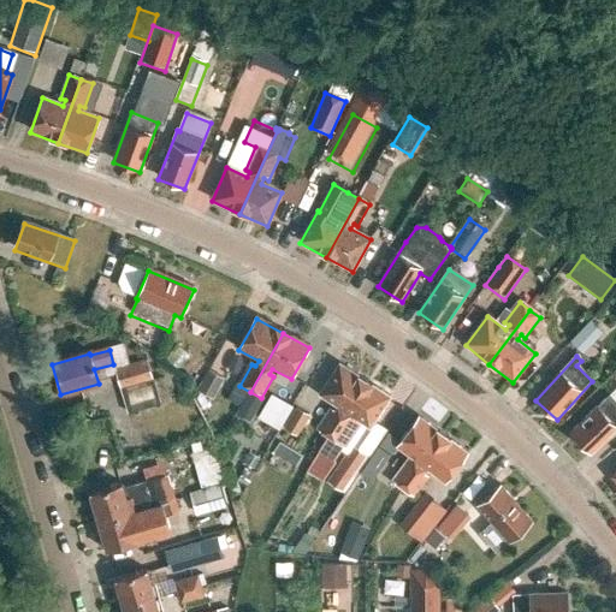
[(116,370),(120,390),(153,382),(148,363),(116,370)]
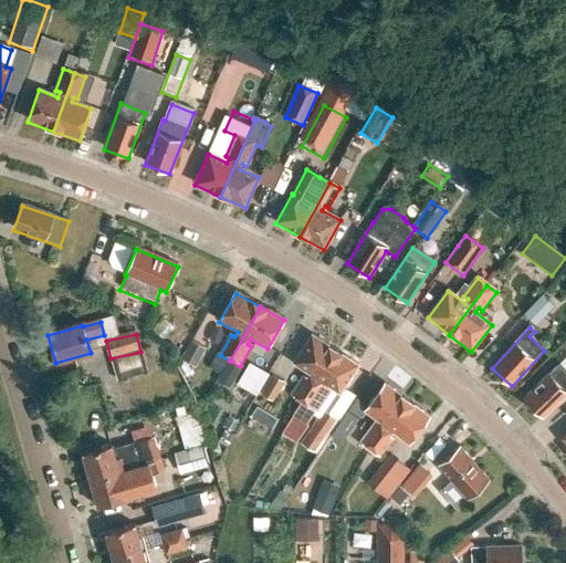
[(304,377),(291,396),(301,403),(335,352),(312,336),(293,364),(311,375),(307,379),(304,377)]
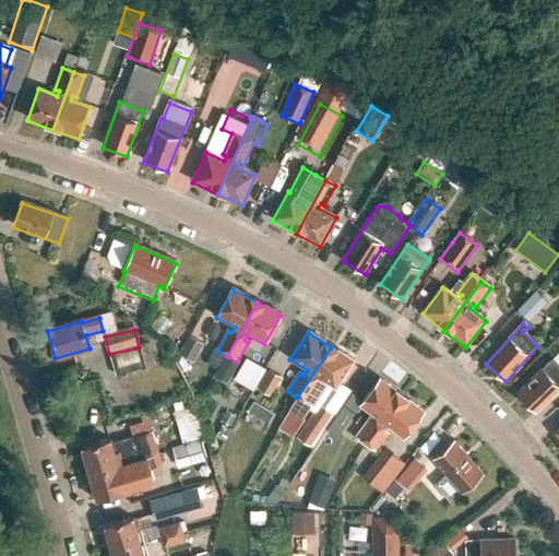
[(331,347),(297,398),(281,424),(295,433),(311,407),(313,409),(329,386),(335,390),(354,362),(331,347)]
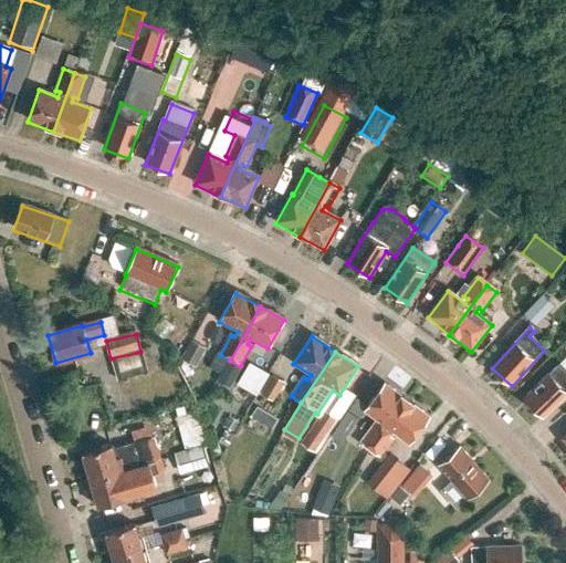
[(217,355),(209,369),(220,376),(229,362),(217,355)]
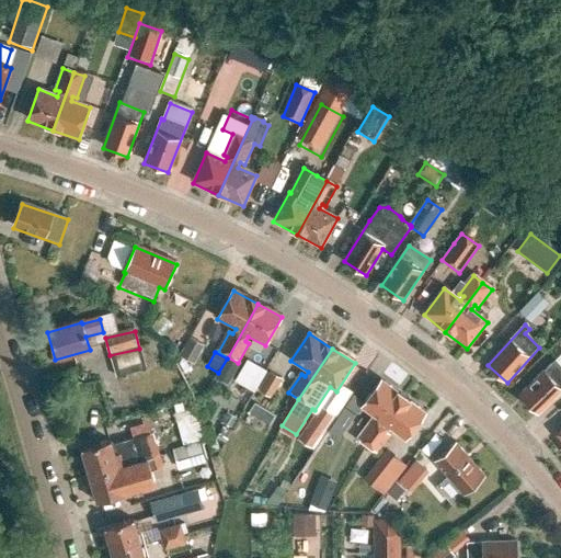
[(228,359),(222,369),(232,375),(239,364),(228,359)]
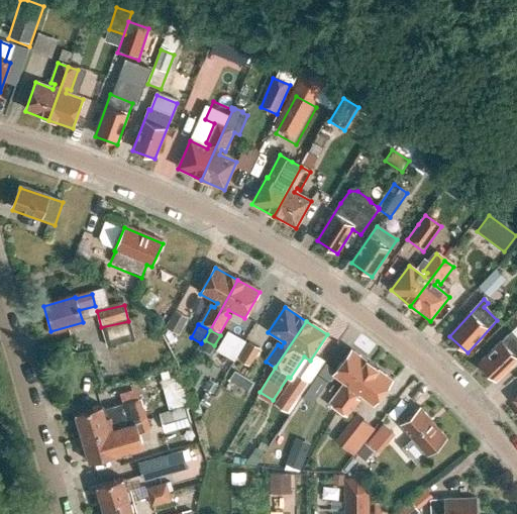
[(516,338),(512,333),(480,365),(496,382),(516,362),(516,338)]
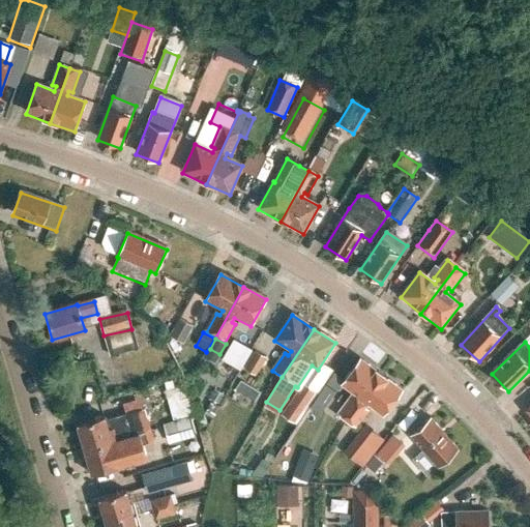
[(243,372),(255,379),(266,360),(254,353),(243,372)]
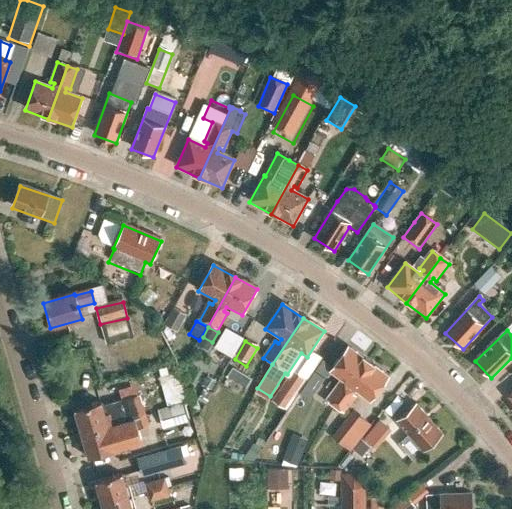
[(338,385),(326,401),(334,408),(368,363),(348,348),(330,372),(344,383),(342,387),(338,385)]
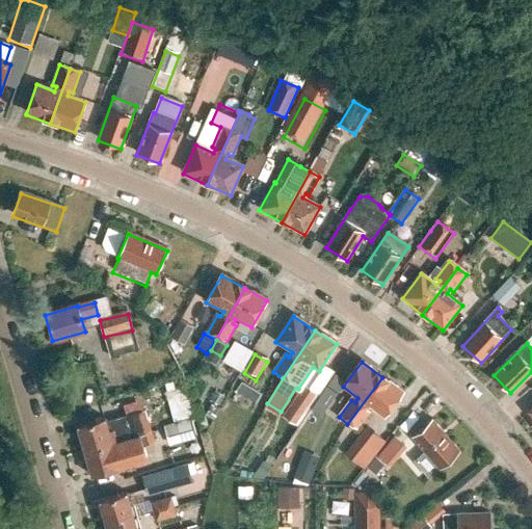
[(382,377),(347,424),(356,430),(369,413),(366,411),(369,406),(384,418),(403,393),(382,377)]
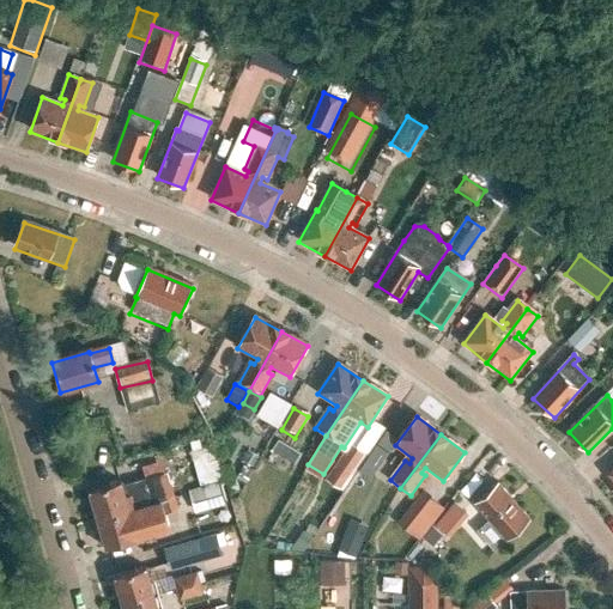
[(279,443),(272,452),(292,468),(299,458),(279,443)]
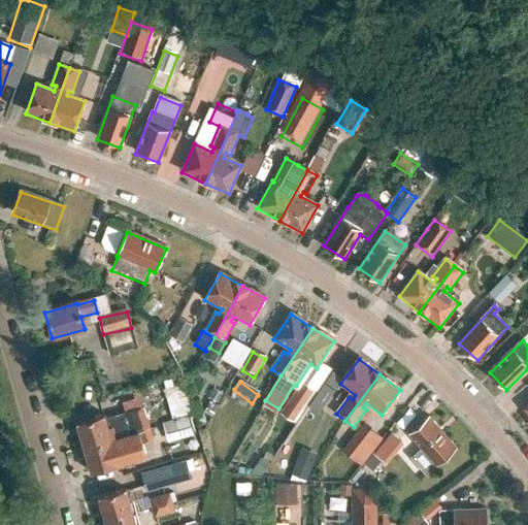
[(293,397),(279,416),(293,425),(305,405),(315,392),(301,384),(293,397)]
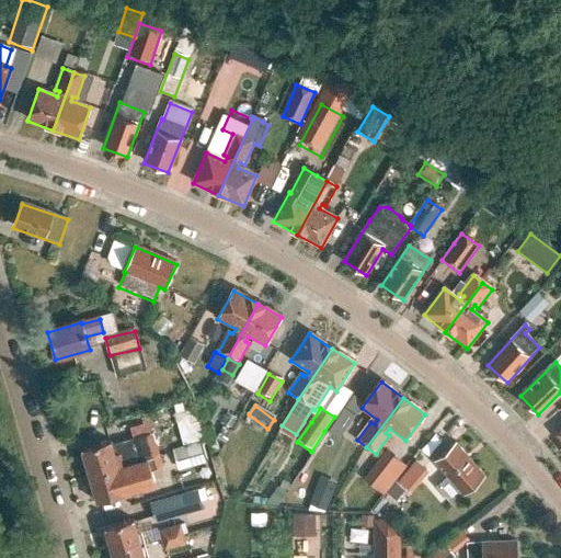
[(111,442),(81,451),(89,477),(159,457),(153,437),(113,450),(111,442)]
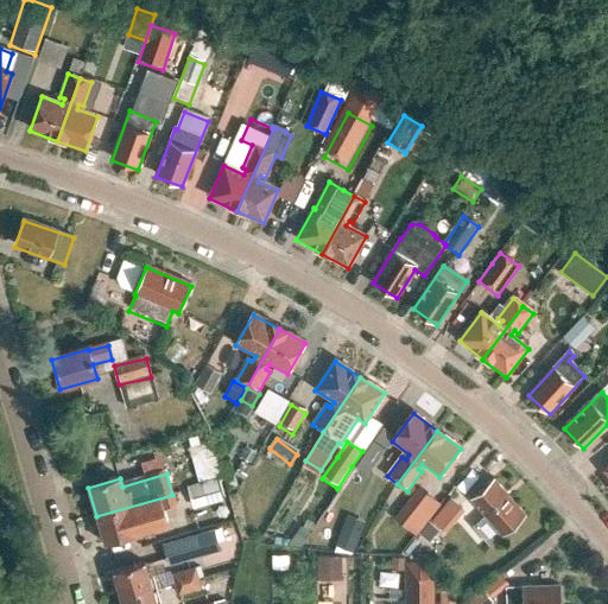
[(502,538),(525,517),(493,481),(470,501),(486,517),(502,538)]
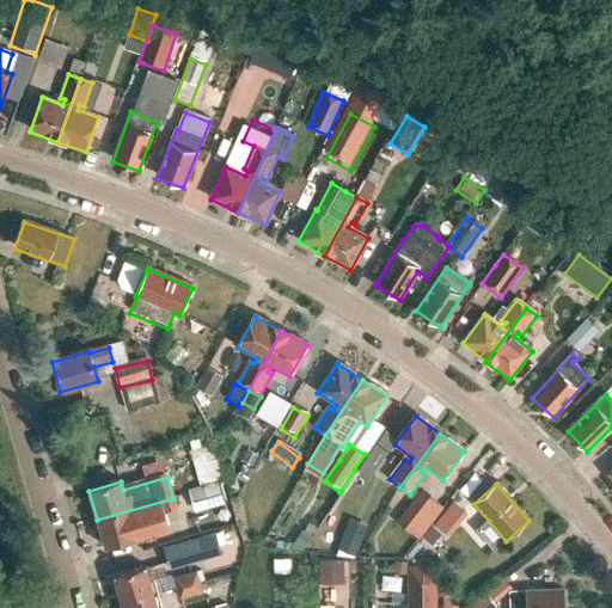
[(224,504),(219,485),(190,493),(195,513),(224,504)]
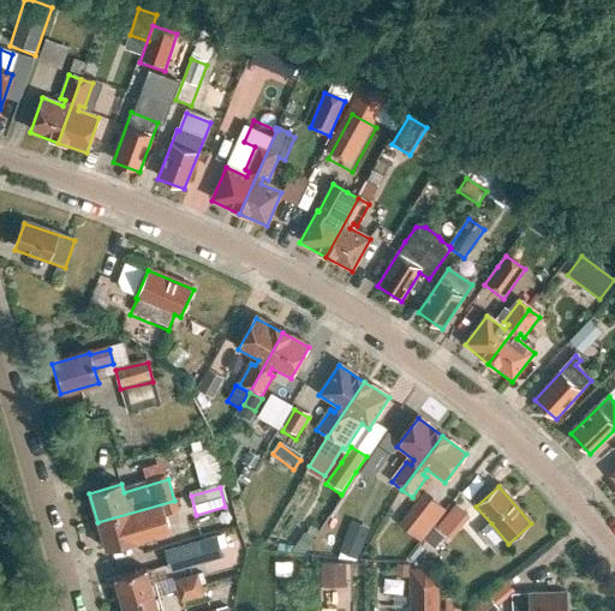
[(423,495),(399,526),(421,544),(446,511),(423,495)]
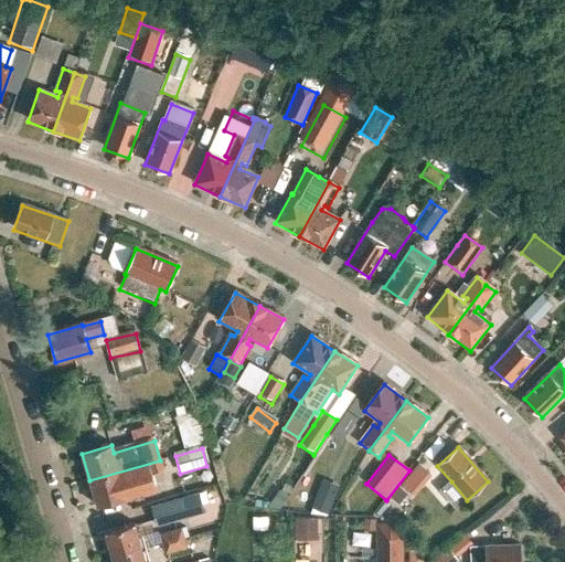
[(160,460),(89,480),(98,508),(127,499),(126,498),(156,489),(152,475),(163,472),(160,460)]
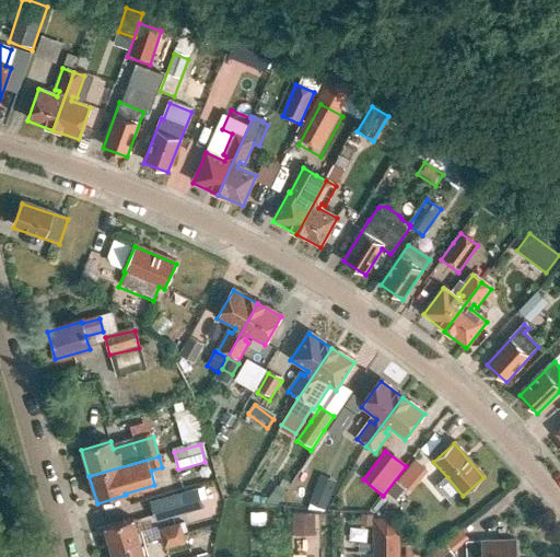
[(397,480),(408,490),(422,473),(411,464),(397,480)]
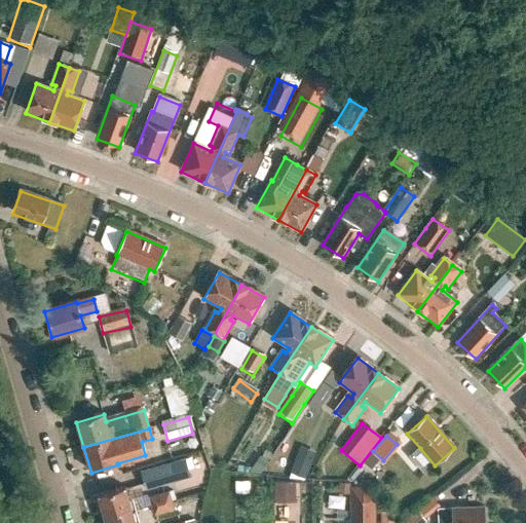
[(295,461),(291,475),(306,480),(311,468),(295,461)]
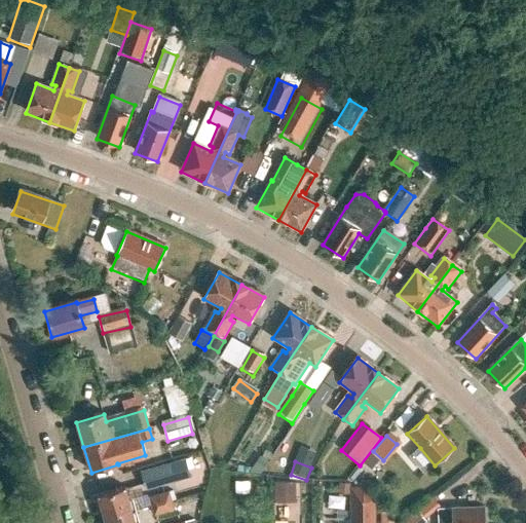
[(168,464),(141,473),(146,492),(174,484),(168,464)]
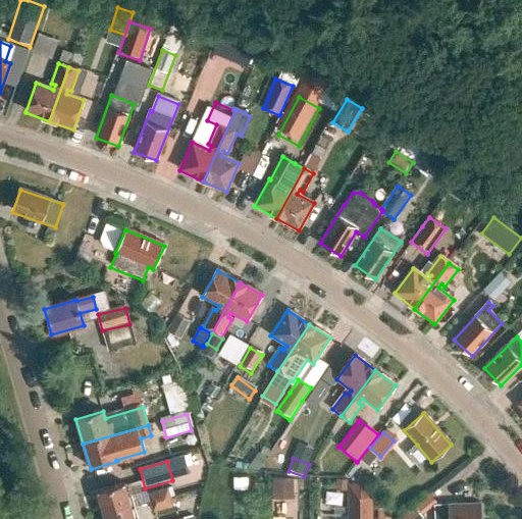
[(248,480),(233,480),(233,489),(248,489),(248,480)]
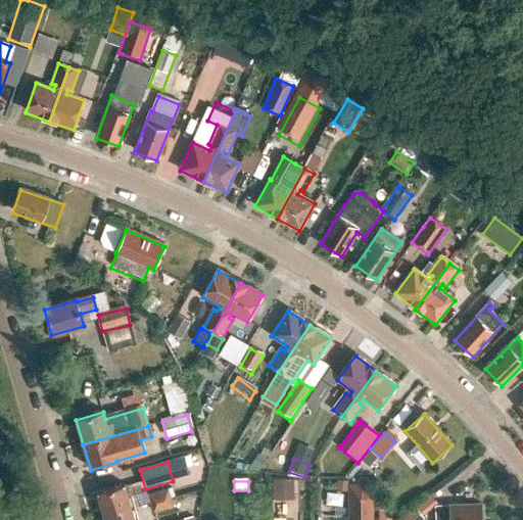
[(338,482),(337,490),(346,491),(347,483),(338,482)]
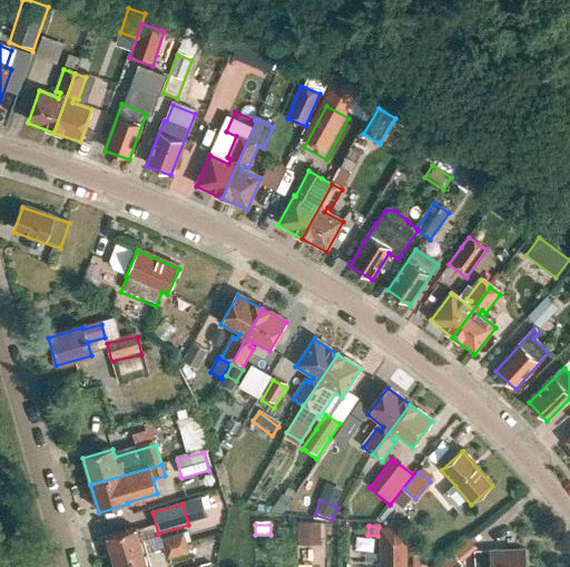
[(320,527),(297,527),(297,543),(320,543),(320,527)]
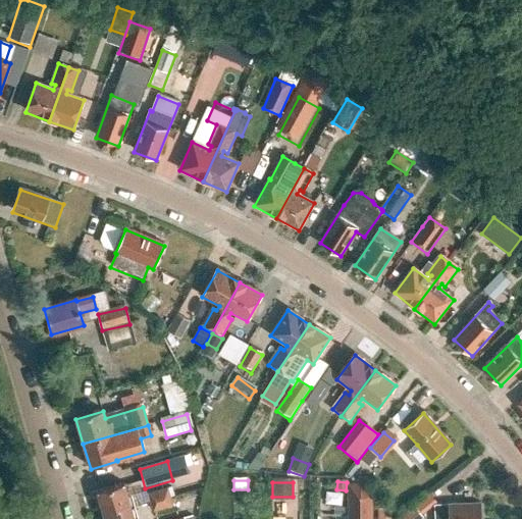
[(124,484),(97,492),(104,517),(132,510),(124,484)]
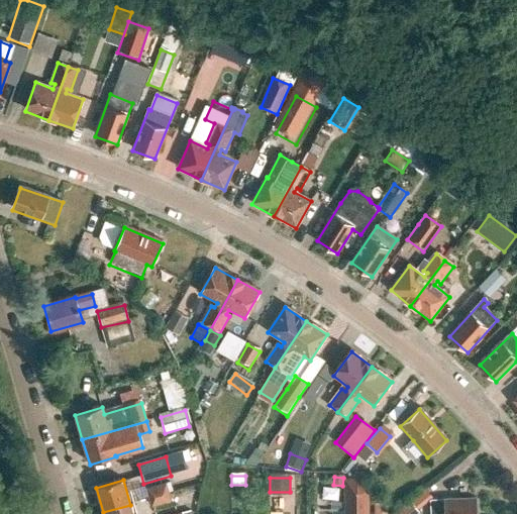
[(343,481),(343,513),(369,513),(369,493),(357,481),(343,481)]
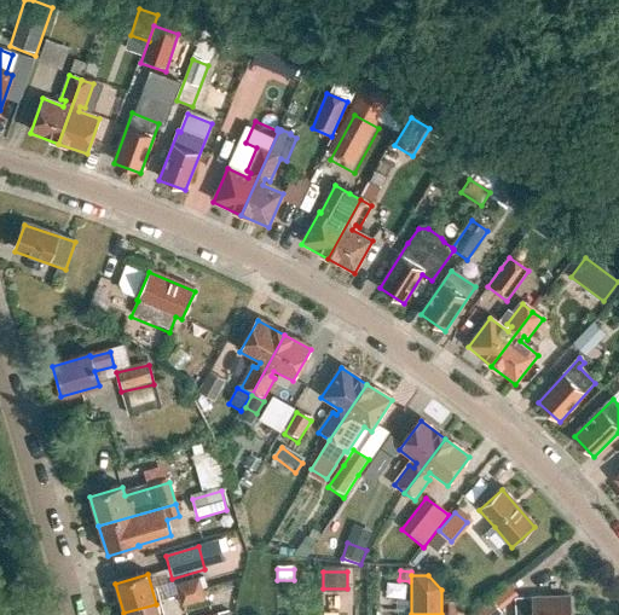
[(177,587),(179,597),(202,591),(198,580),(177,587)]
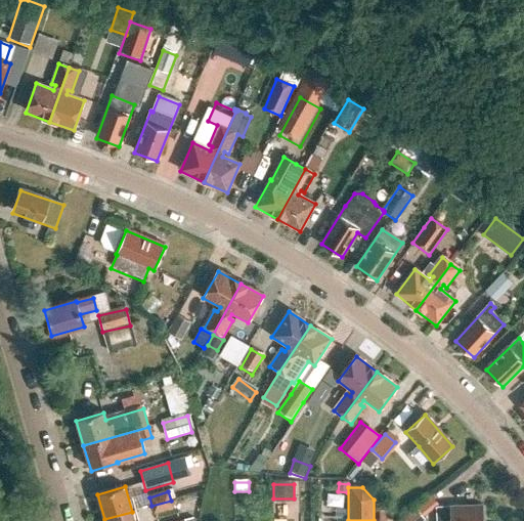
[(151,506),(155,515),(173,509),(171,501),(151,506)]
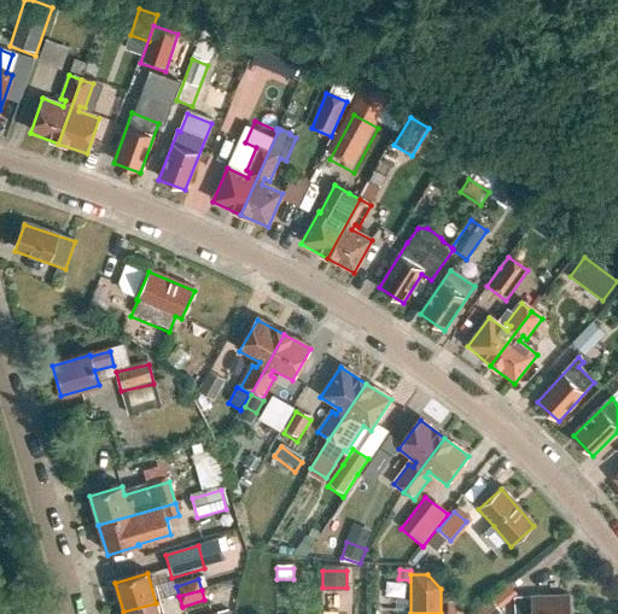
[(511,603),(501,592),(490,601),(491,603),(499,612),(511,603)]
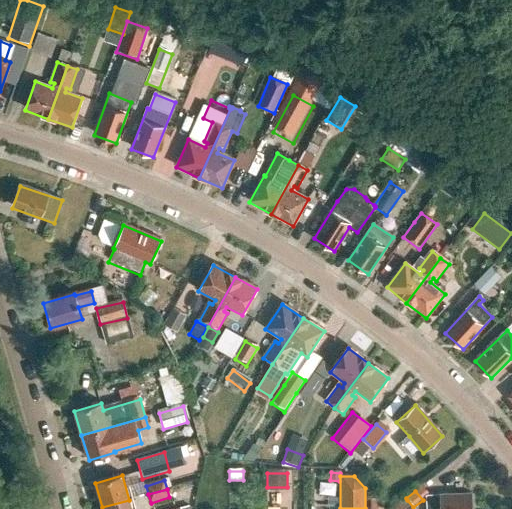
[(470,508),(470,495),(426,496),(426,508),(470,508)]
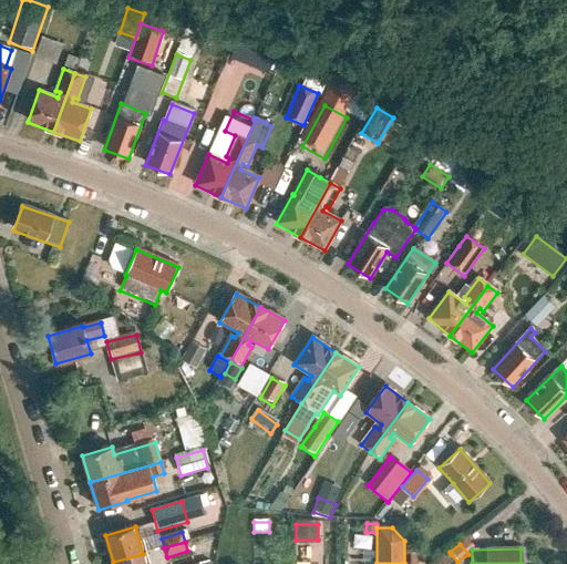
[(145,563),(143,554),(113,562),(113,563),(145,563)]
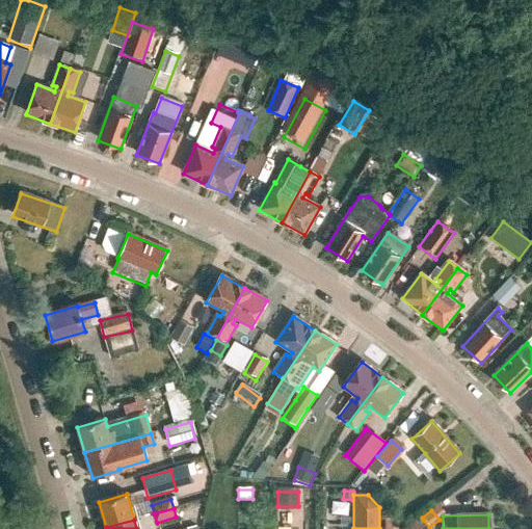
[(430,528),(429,527),(423,520),(411,528),(430,528)]
